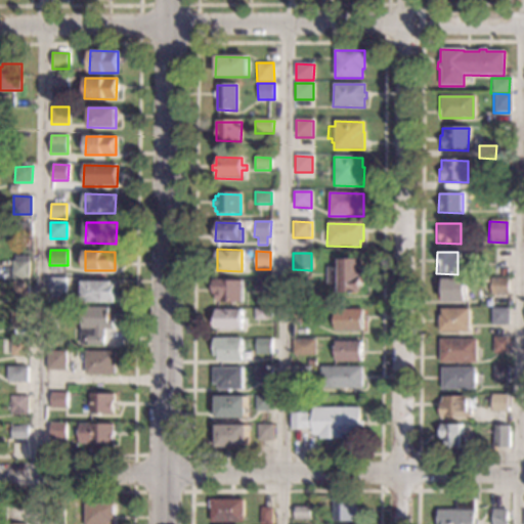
[(29,278),(12,278),(12,261),(16,261),(16,257),(30,257),(29,278)]
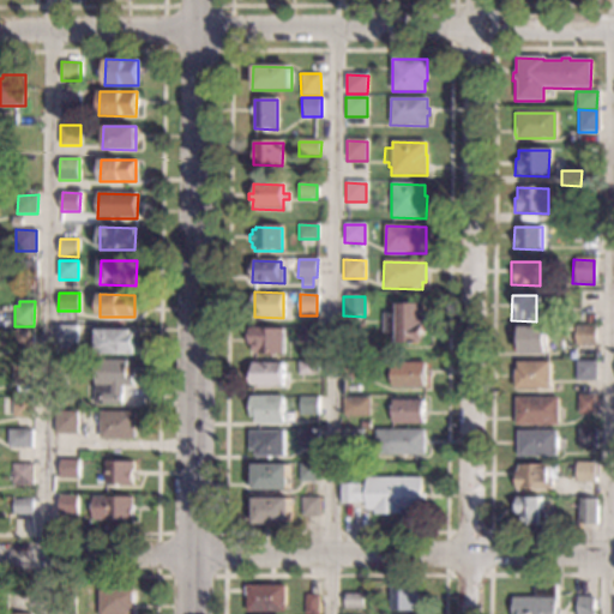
[(421,323),(423,323),(422,345),(397,344),(397,332),(383,332),(384,313),(396,313),(396,304),(422,305),(421,323)]
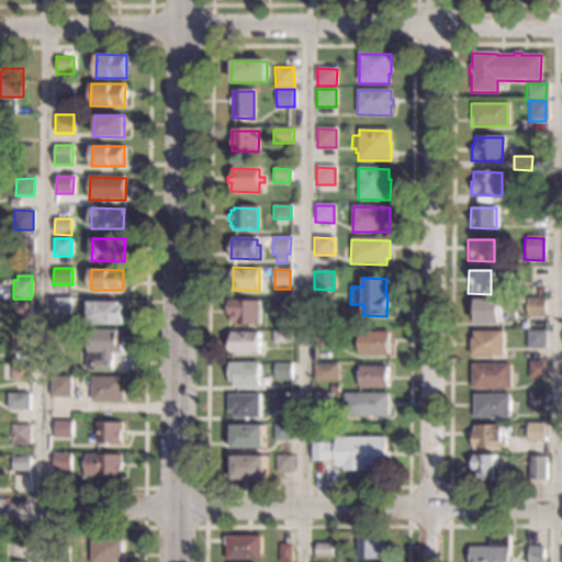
[(70,314),(52,314),(53,298),(70,298),(70,314)]
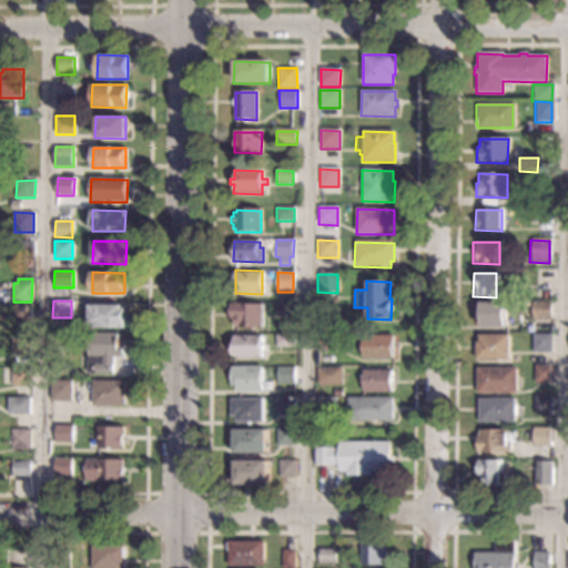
[(548,321),(529,321),(529,302),(549,303),(548,321)]
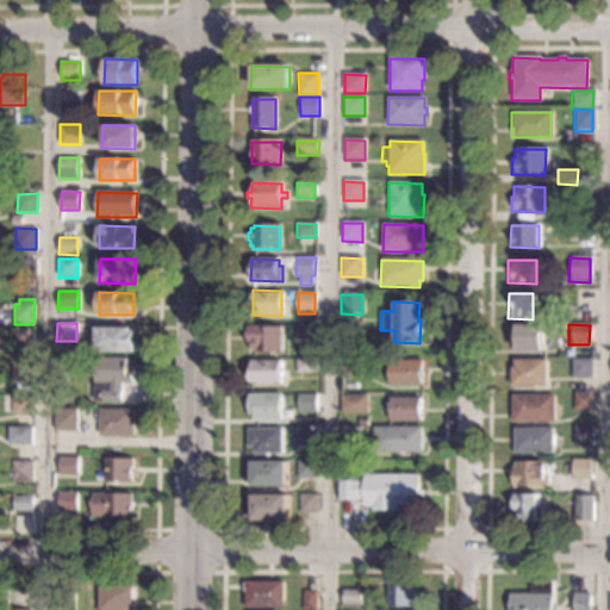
[(541,353),(514,353),(514,346),(510,346),(510,325),(542,325),(541,353)]
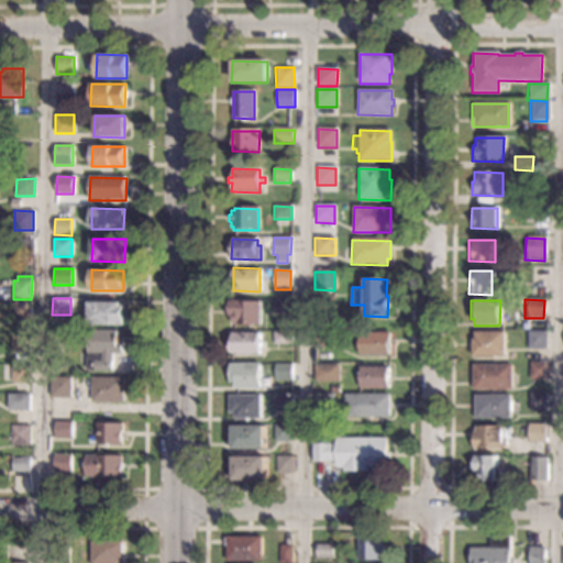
[(31,320),(12,320),(12,302),(32,301),(31,320)]
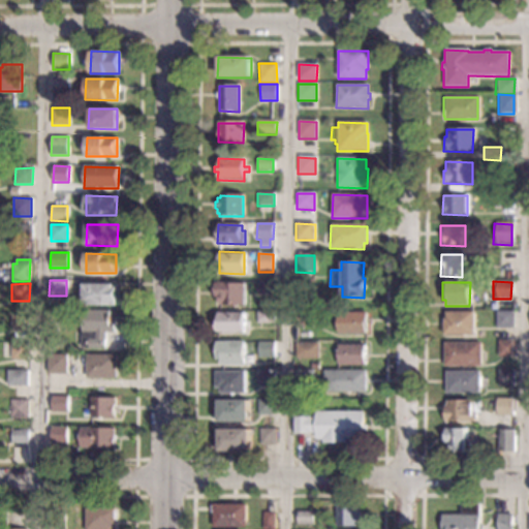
[(245,283),(244,307),(218,306),(218,300),(215,299),(216,283),(245,283)]
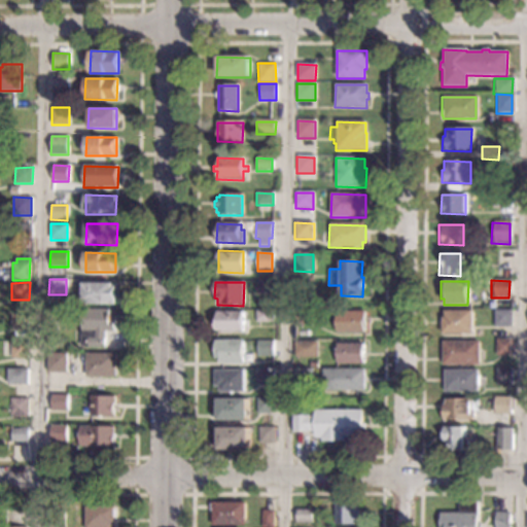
[(115,284),(115,305),(83,304),(84,283),(115,284)]
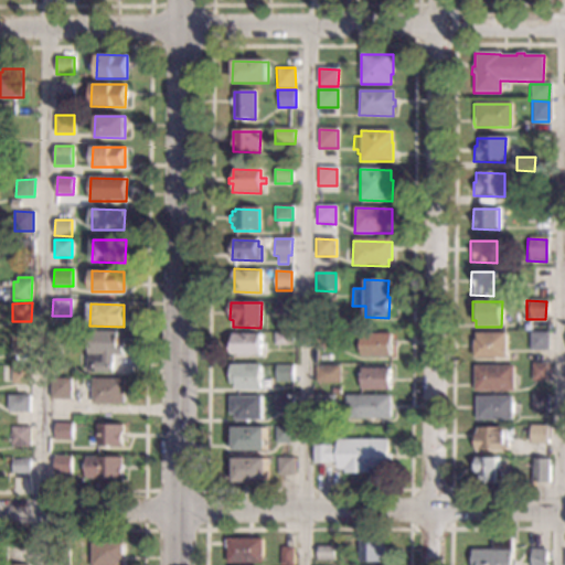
[(118,343),(123,343),(123,355),(113,355),(113,372),(87,371),(87,368),(80,368),(80,353),(88,353),(88,332),(118,332),(118,343)]
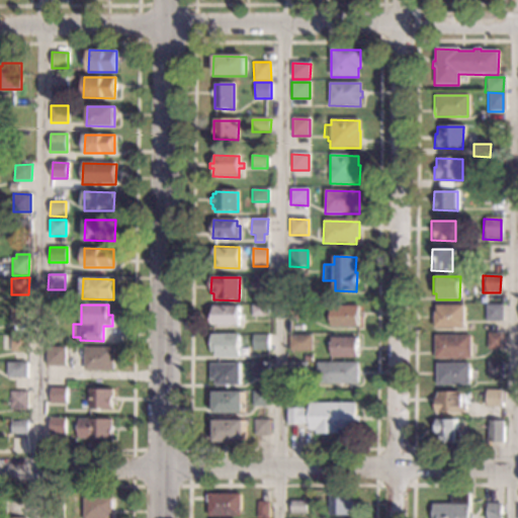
[(305,305),(305,321),(287,321),(287,305),(305,305)]
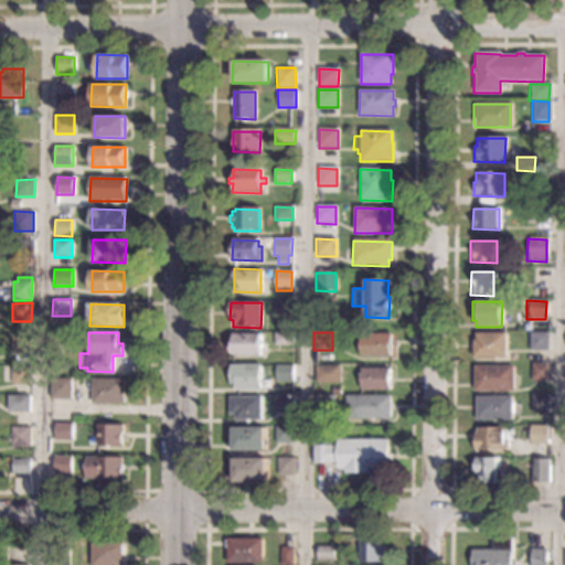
[(391,352),(390,352),(388,358),(359,358),(360,333),(392,334),(391,352)]
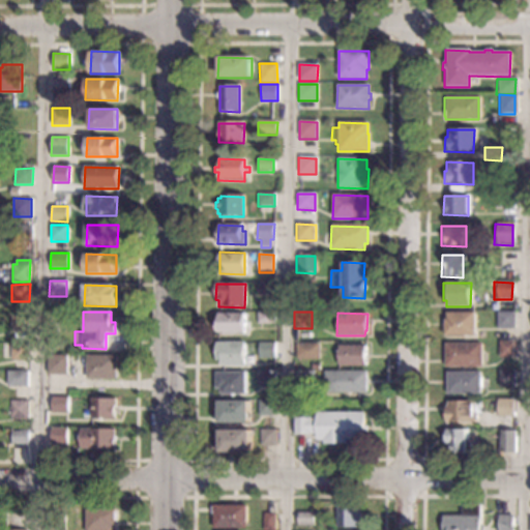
[(472,336),(442,335),(442,321),(444,321),(444,313),(472,314),(472,336)]
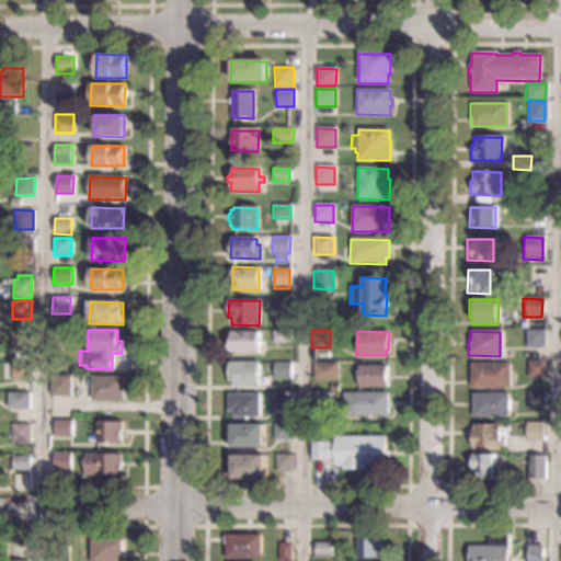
[(544,332),(542,348),(523,348),(523,331),(544,332)]
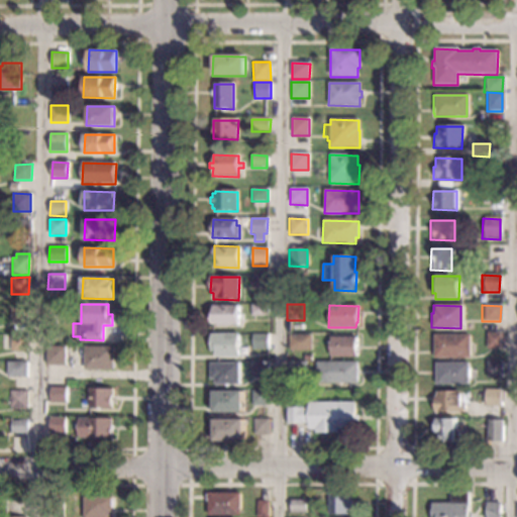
[(27,322),(11,322),(11,306),(27,306),(27,322)]
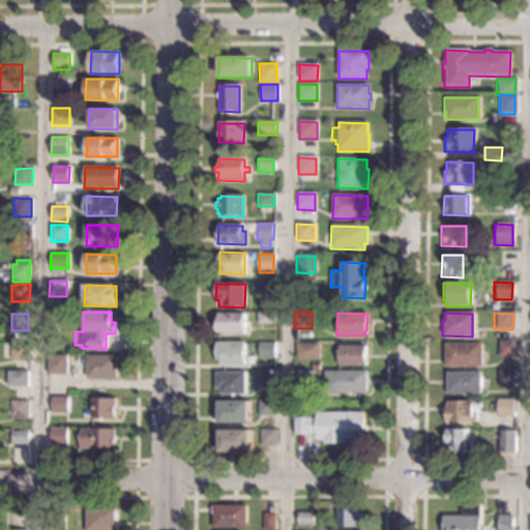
[(244,322),(248,322),(248,326),(244,326),(244,335),(223,334),(223,333),(215,333),(215,323),(218,323),(218,314),(244,315),(244,322)]
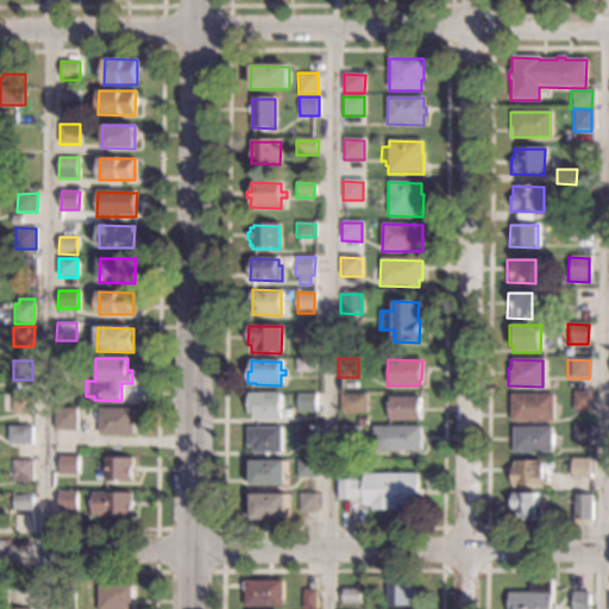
[(316,362),(316,372),(296,372),(296,360),(316,362)]
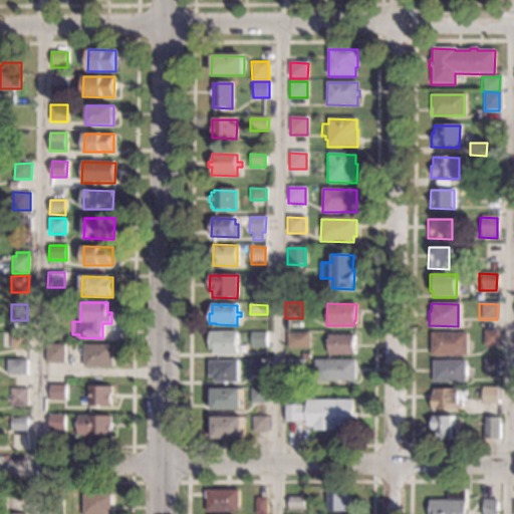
[(54,312),(53,325),(46,325),(47,312),(54,312)]
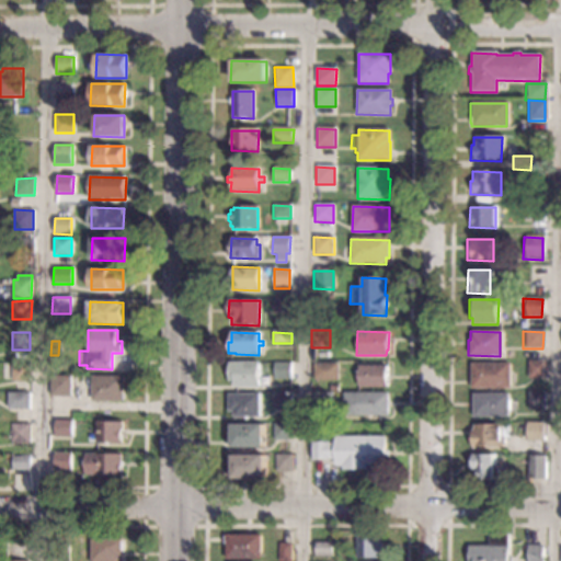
[(30,380),(12,380),(12,363),(30,364),(30,380)]
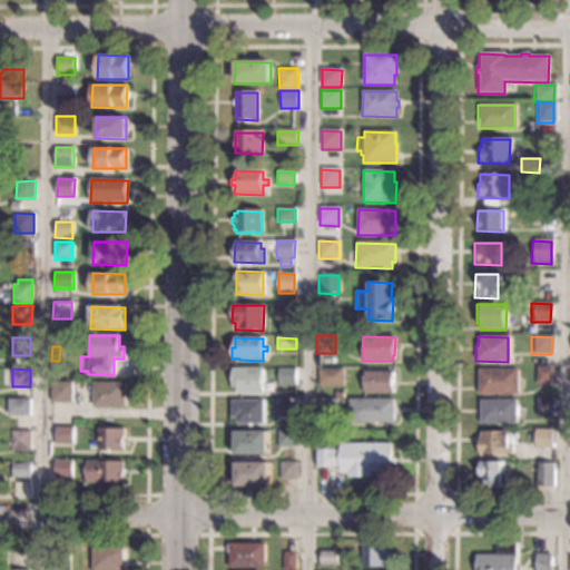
[(263,394),(236,394),(236,389),(233,389),(233,369),(263,369),(263,394)]
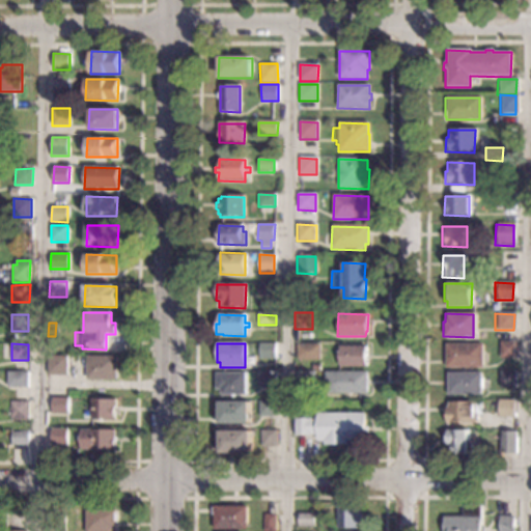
[(276,344),(275,359),(258,359),(258,343),(276,344)]
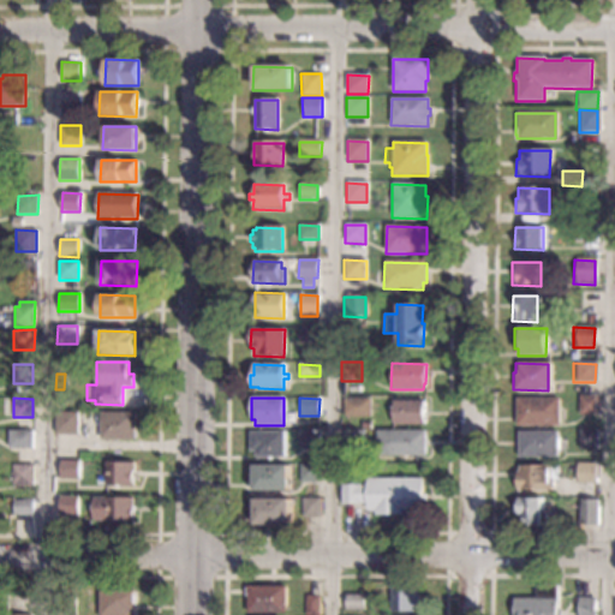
[(595,415),(575,415),(577,398),(596,398),(595,415)]
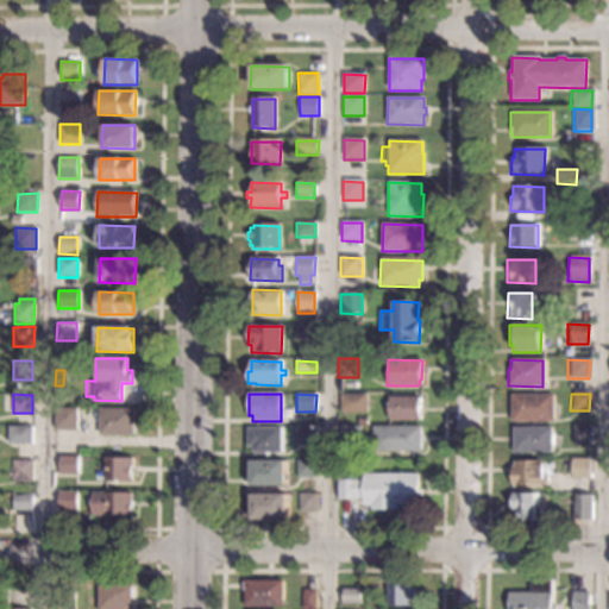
[(364,414),(339,413),(340,395),(365,395),(364,414)]
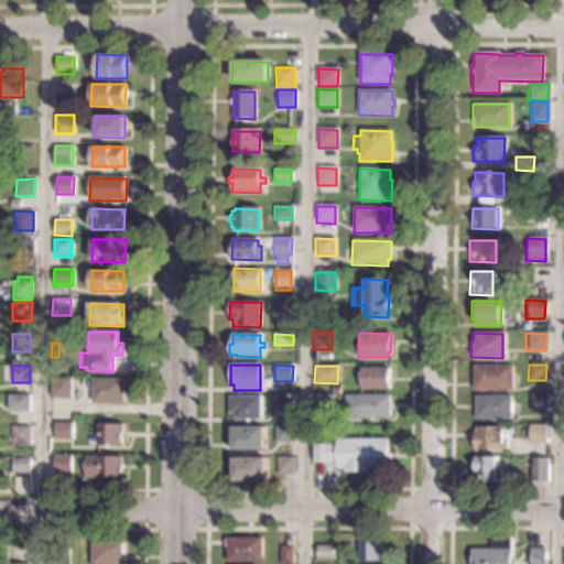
[(510,391),(469,390),(470,366),(511,367),(510,391)]
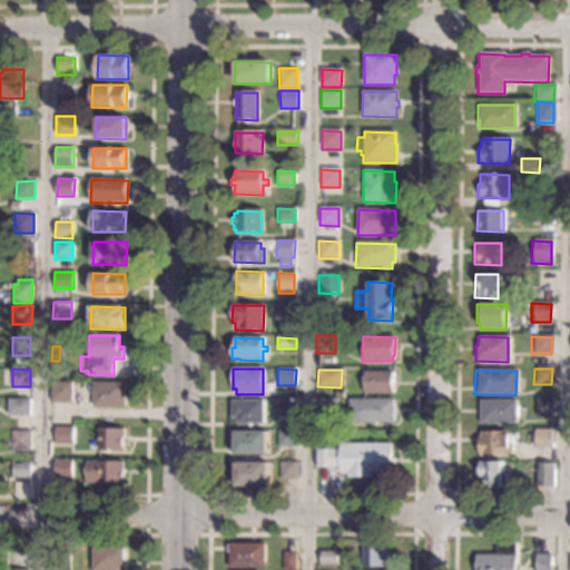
[(391,394),(362,393),(363,372),(391,372),(391,394)]
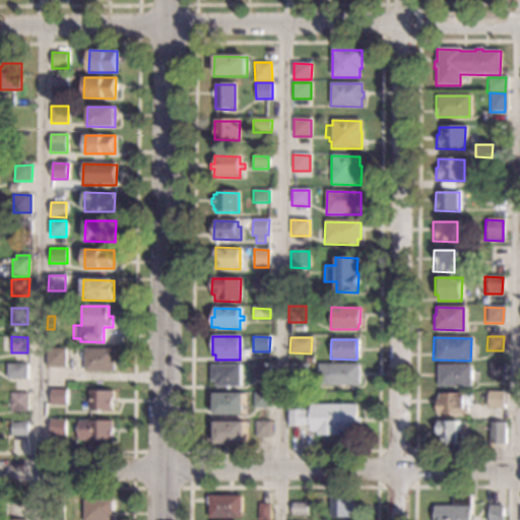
[(65,348),(65,367),(47,367),(47,348),(65,348)]
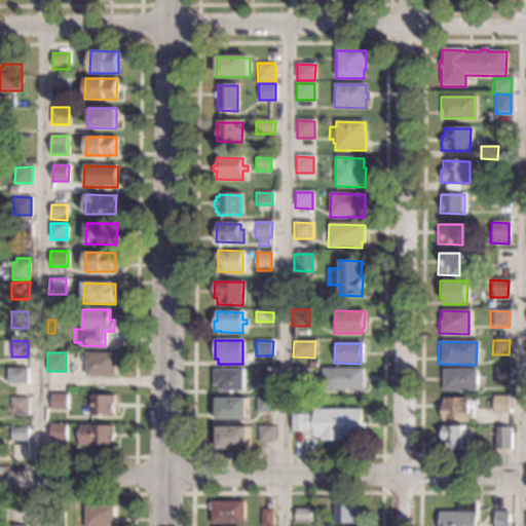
[(114,376),(85,376),(86,352),(115,353),(114,376)]
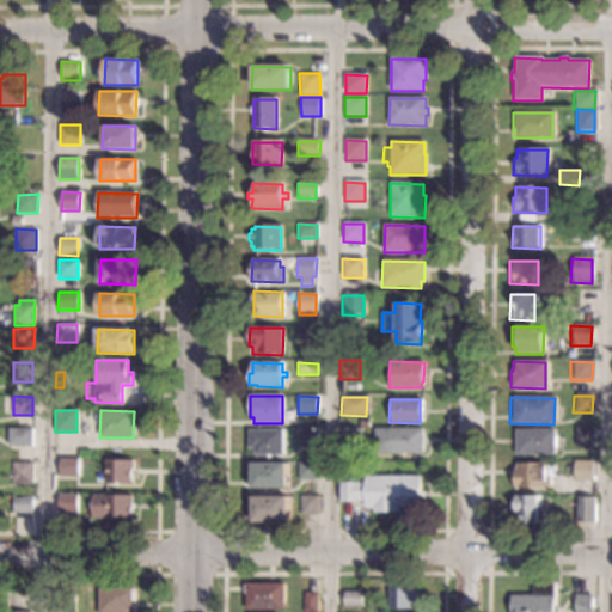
[(32,446),(10,446),(10,429),(16,429),(32,429),(32,446)]
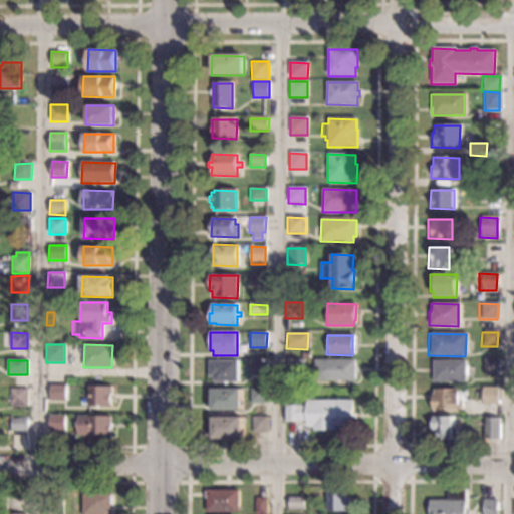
[(237,383),(228,383),(228,384),(223,384),(223,382),(209,382),(210,360),(238,361),(237,383)]
